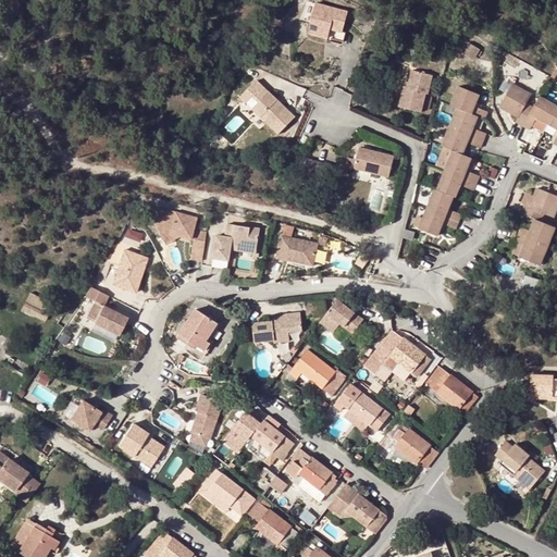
[(347,13),(314,4),(307,34),(327,39),(330,32),(342,35),(347,13)]
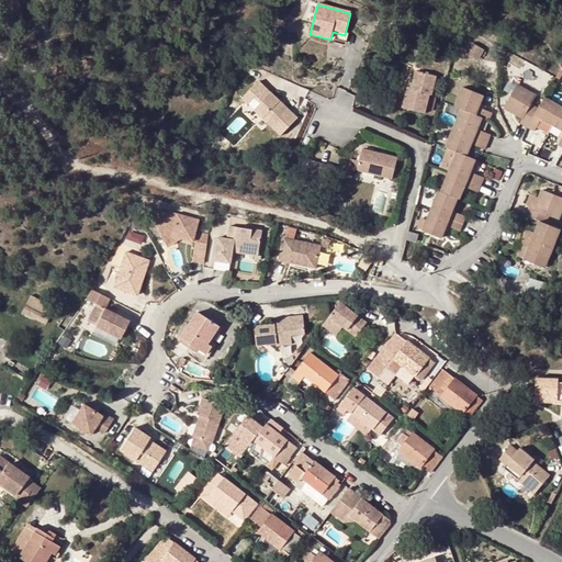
[(345,35),(333,32),(330,40),(345,44),(347,35),(345,35)]
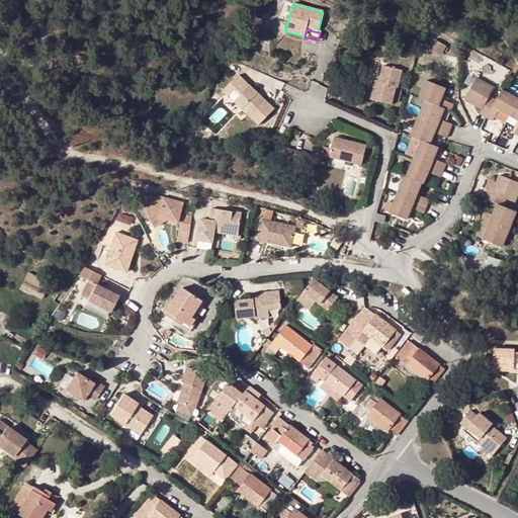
[(378,85),(375,84),(370,102),(391,107),(395,90),(398,91),(403,73),(383,68),(380,80),(378,85)]
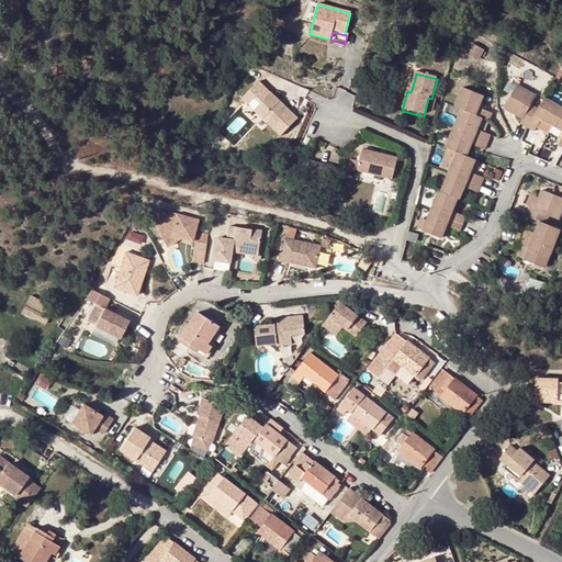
[(257,80),(242,98),(281,134),(298,116),(257,80)]
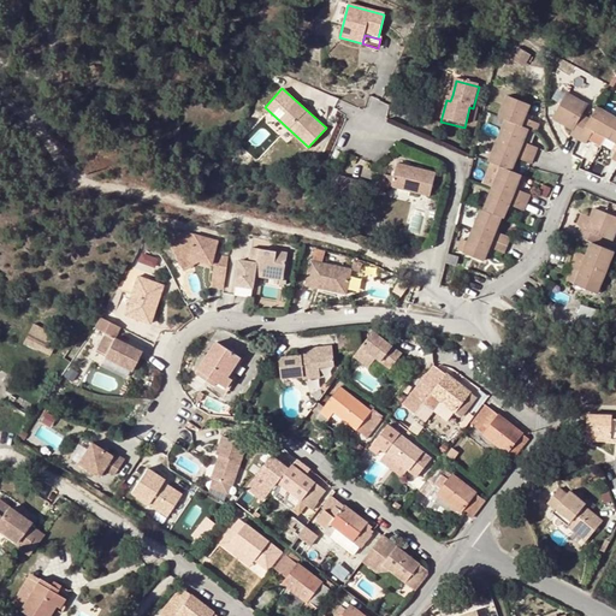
[(587,104),(567,93),(554,116),(574,128),(570,134),(587,143),(596,130),(615,142),(615,150),(612,158),(615,159),(615,116),(598,106),(591,118),(582,113),(587,104)]
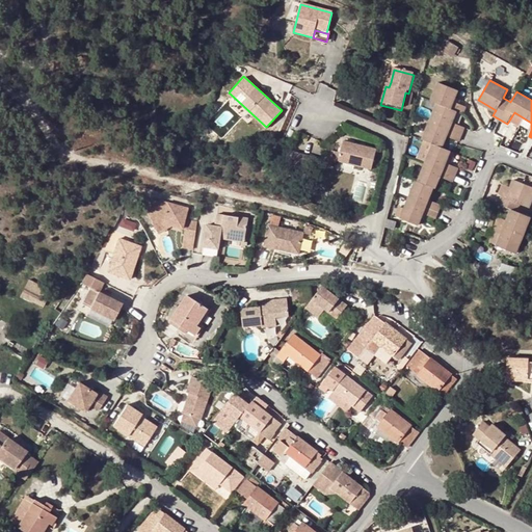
[(415,180),(400,217),(419,225),(424,213),(435,218),(441,205),(429,200),(434,188),(436,189),(442,177),(453,181),(458,168),(446,163),(451,151),(443,148),(447,136),(459,140),(464,127),(453,122),(457,110),(463,113),(467,107),(454,102),(458,91),(437,83),(430,100),(436,103),(422,139),(424,140),(432,143),(425,163),(417,181),(415,180)]
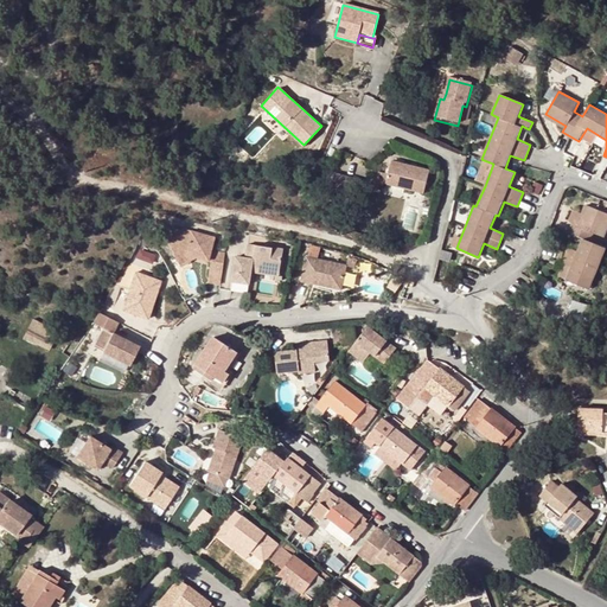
[(485,186),(493,164),(484,160),(475,183),(485,186)]
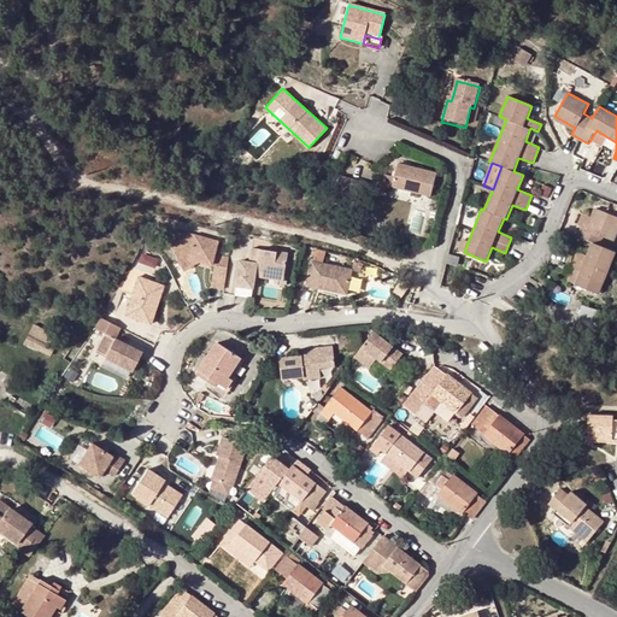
[(438,174),(399,164),(394,188),(433,197),(438,174)]
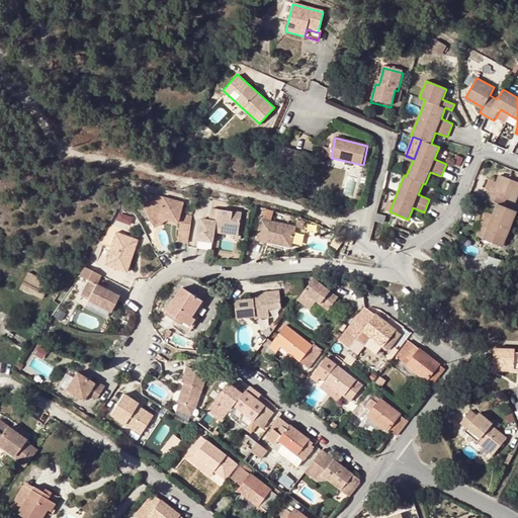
[(260,149),(256,157),(263,159),(266,151),(260,149)]
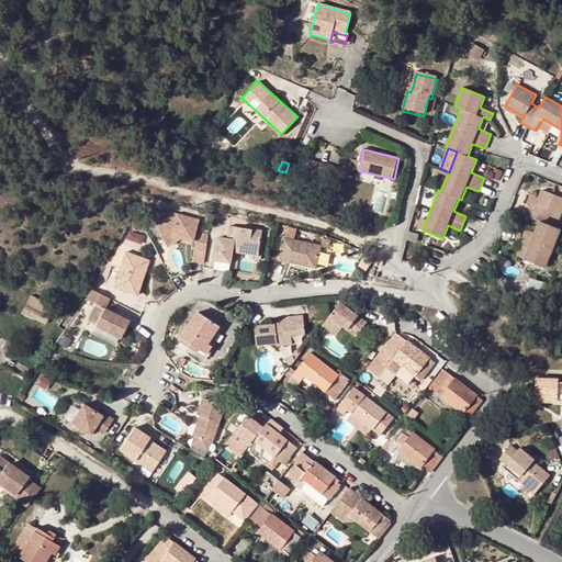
[(359,171),(360,164),(351,161),(350,166),(341,170),(311,164),(307,180),(326,184),(328,176),(343,179),(359,171)]
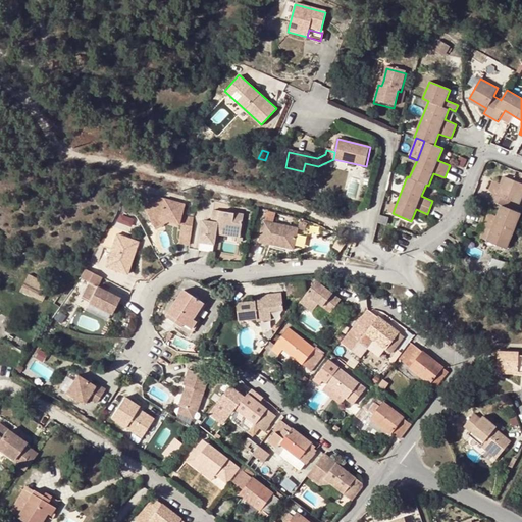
[(469,160),(461,156),(458,164),(466,167),(469,160)]
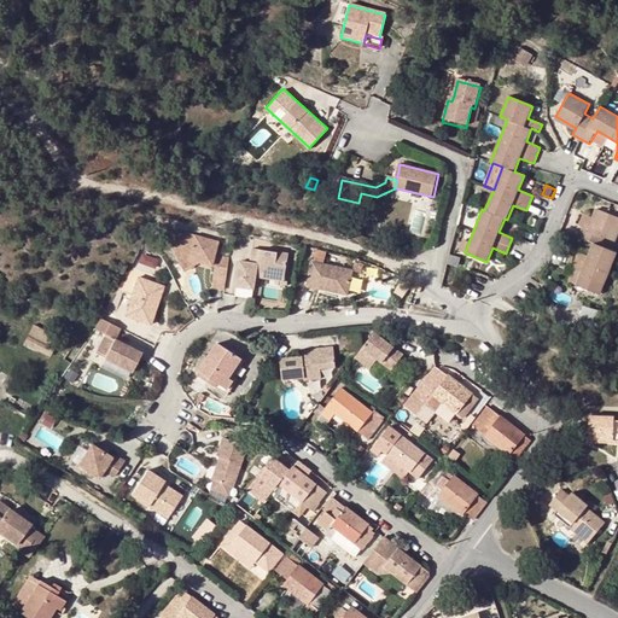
[(575,268),(581,272),(576,284),(600,293),(617,251),(601,245),(605,237),(614,240),(617,231),(617,217),(595,208),(592,216),(587,229),(582,227),(578,235),(593,242),(588,255),(573,250),(566,266),(575,268)]
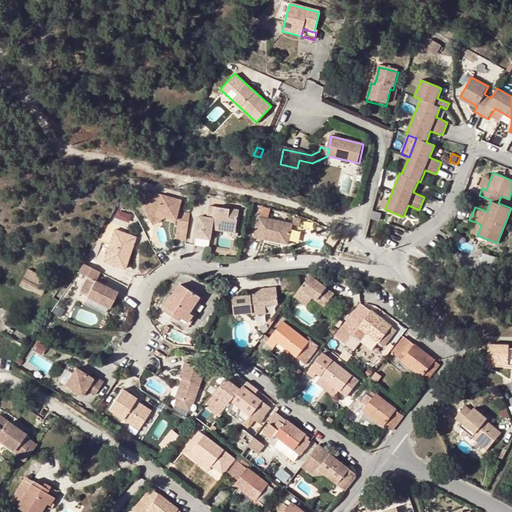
[(482,188),(486,190),(490,179),(483,176),(480,185),(482,188)]
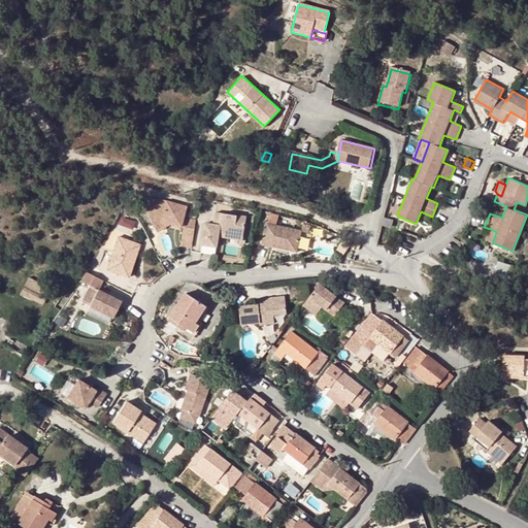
[(182,245),(192,248),(196,222),(183,220),(187,208),(159,199),(144,207),(154,226),(161,222),(171,225),(185,228),(182,245)]
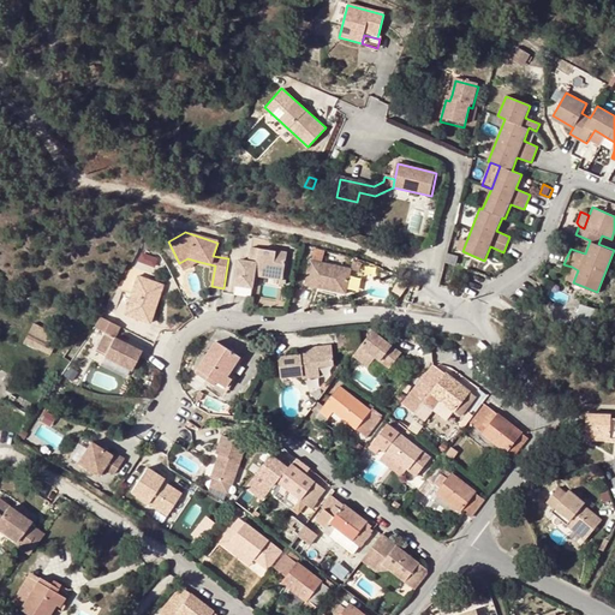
[(250,261),(239,260),(234,294),(251,297),(254,276),(282,280),(286,252),(251,246),(250,261)]
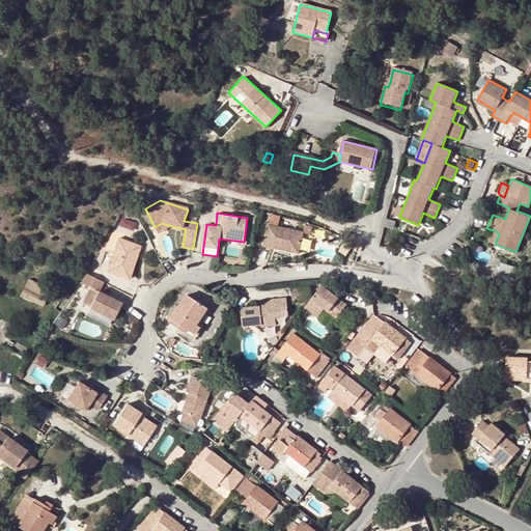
[(162,223),(155,227),(158,234),(172,226),(162,223)]
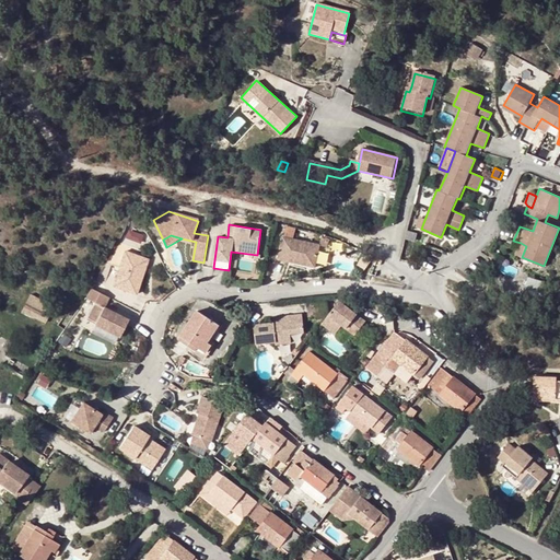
[(319,246),(283,238),(279,258),(315,267),(319,246)]
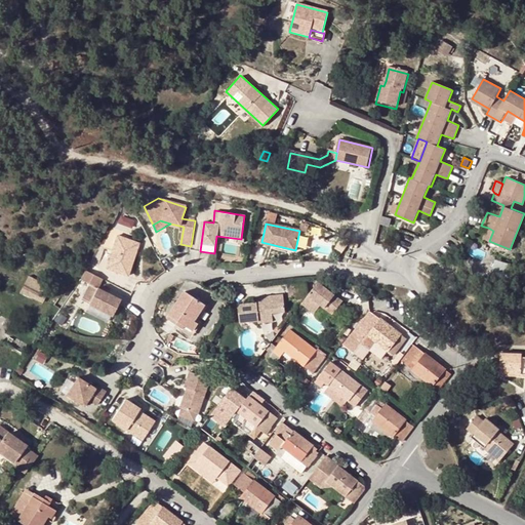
[(493,231),(488,228),(484,239),(489,241),(493,231)]
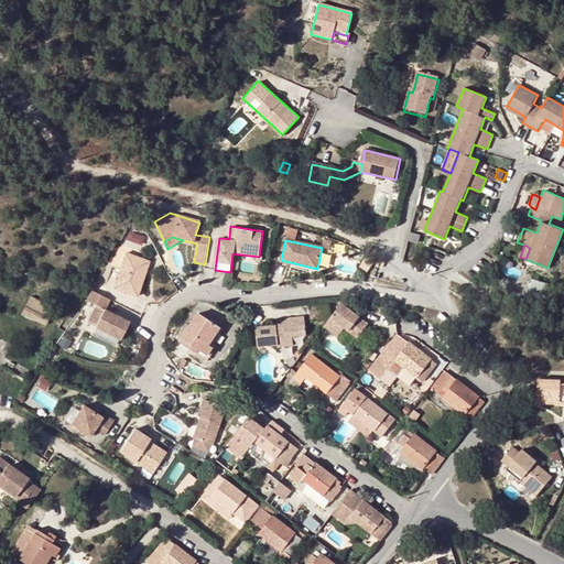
[(151,261),(127,252),(114,286),(138,296),(151,261)]
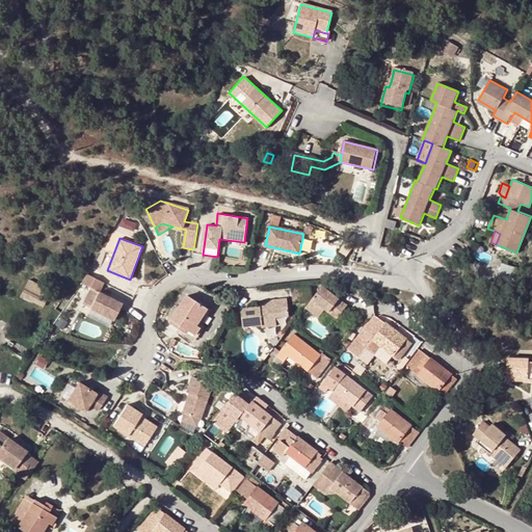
[(354,244),(345,241),(338,251),(345,257),(354,244)]
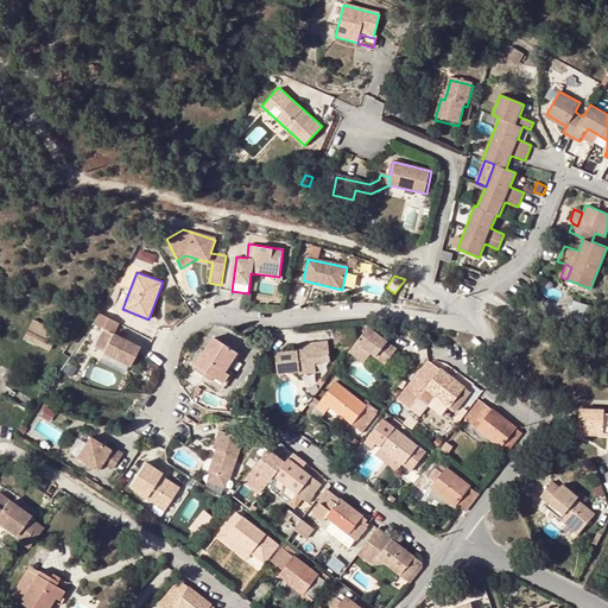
[(105,328),(116,334),(121,323),(100,311),(97,314),(94,322),(105,328)]
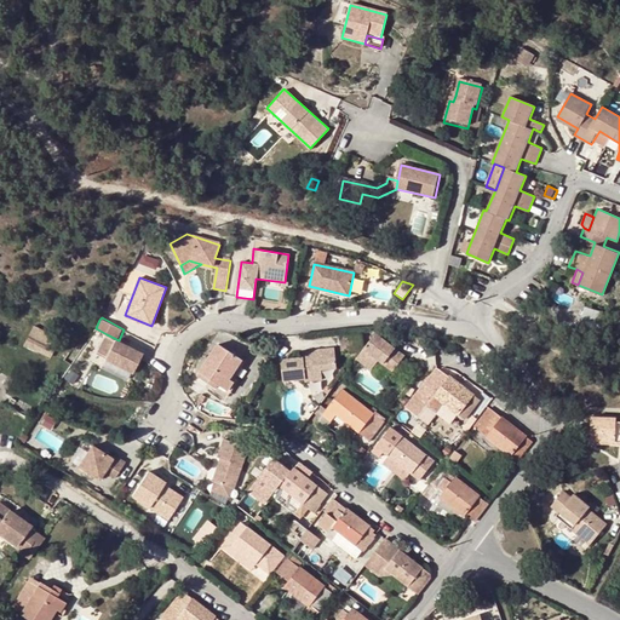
[(28,339),(53,352),(61,339),(34,326),(28,339)]
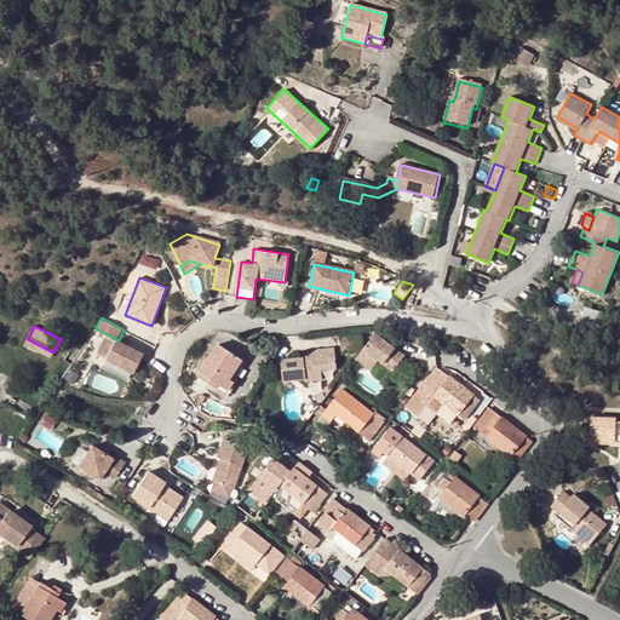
[(406,356),(377,333),(357,356),(372,368),(380,359),(394,369),(406,356)]
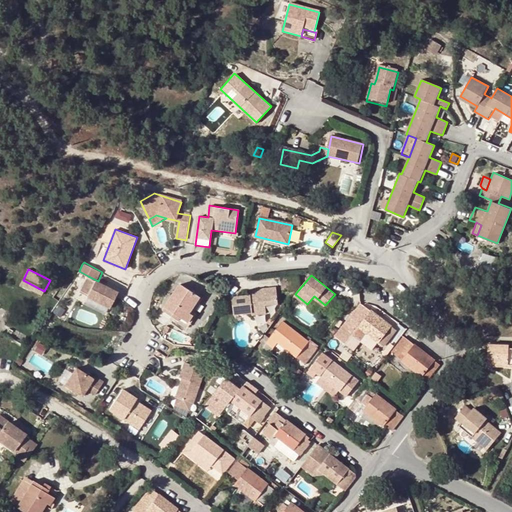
[(118,292),(88,276),(80,291),(110,307),(118,292)]
